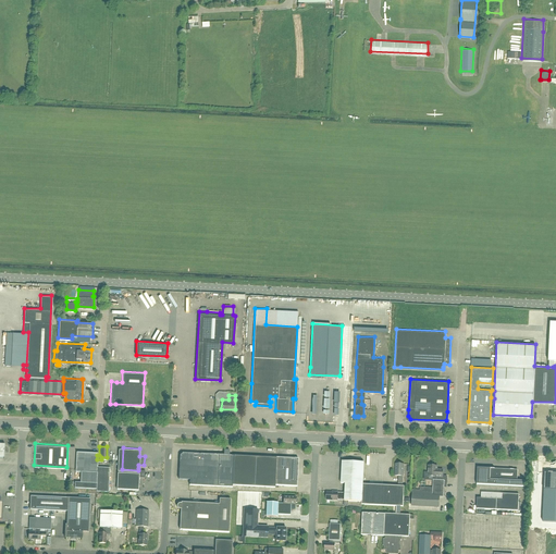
[(232,484),(232,482),(233,453),(183,451),(182,451),(178,453),(178,455),(177,477),(188,477),(188,482),(232,484)]
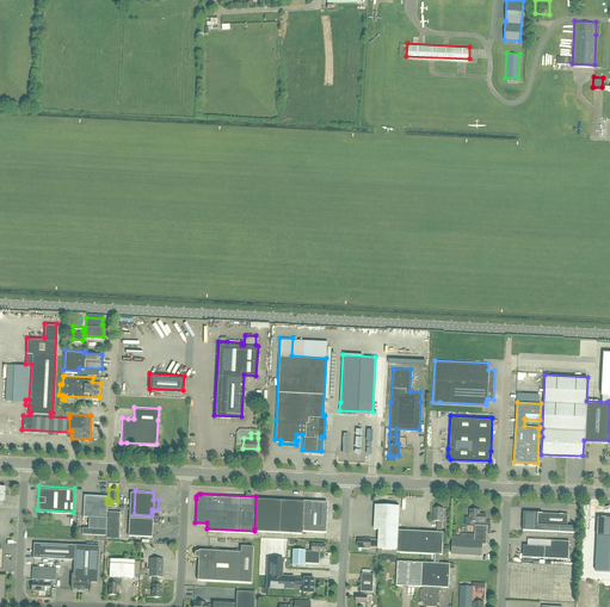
[(119,509),(106,509),(106,503),(106,499),(106,497),(82,496),(81,514),(87,514),(87,526),(81,526),(81,532),(105,533),(104,536),(118,537),(119,509)]
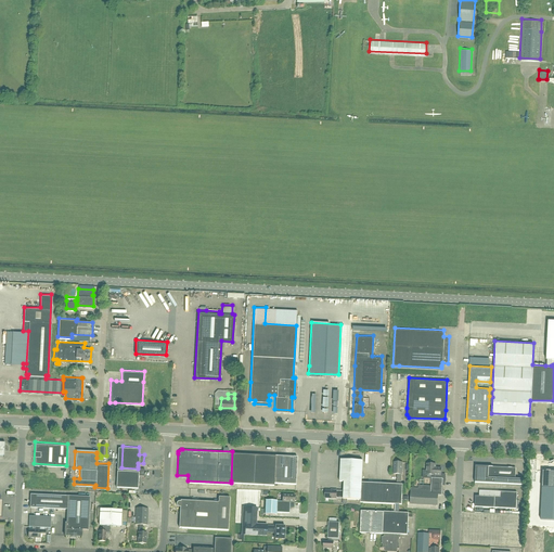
[(295,483),(295,477),(273,476),(274,453),(232,451),(231,480),(273,483),(273,482),(295,483)]
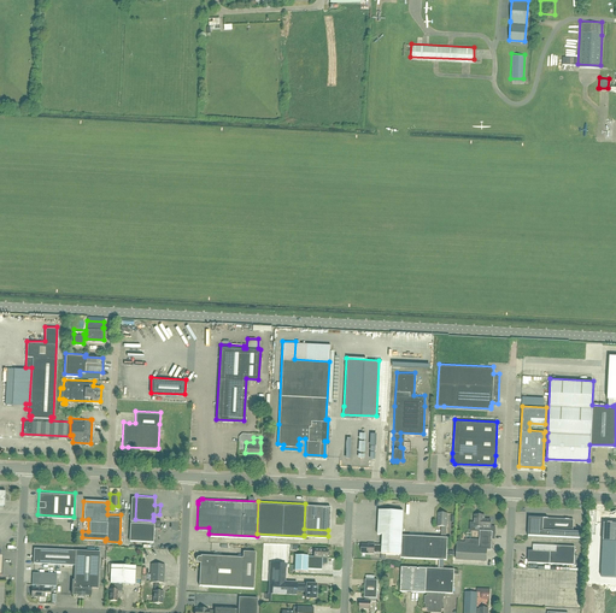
[(329,505),(305,504),(304,529),(328,530),(329,505)]
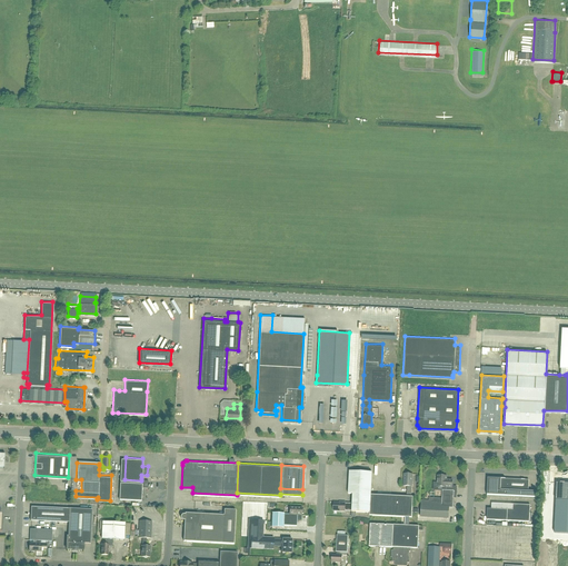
[(376,493),(370,493),(371,469),(348,468),(347,492),(351,492),(351,500),(350,500),(345,500),(345,499),(340,499),(340,500),(332,499),(332,508),(344,508),(351,508),(351,509),(369,510),(369,513),(375,513),(376,493)]
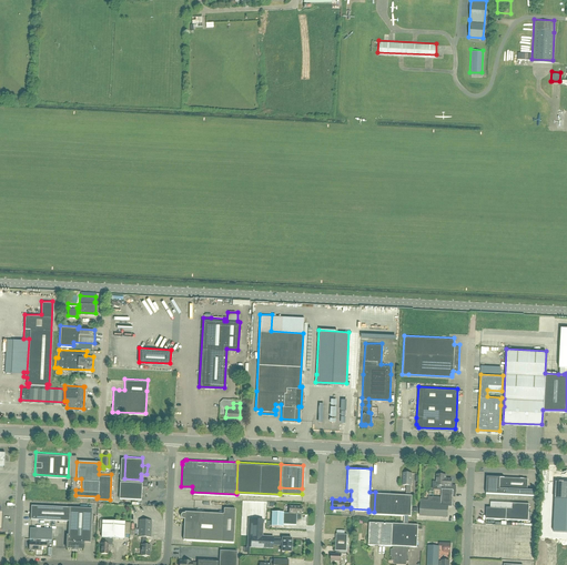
[(405,493),(375,492),(374,512),(411,514),(412,494),(409,494),(411,483),(411,471),(403,471),(402,483),(405,483),(405,493)]
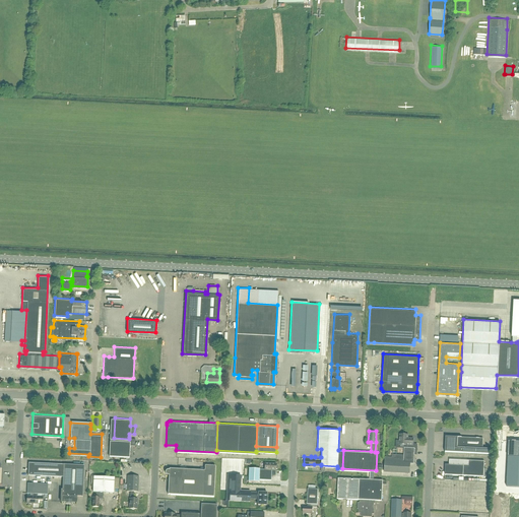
[(413,461),(413,451),(415,451),(415,443),(412,443),(412,436),(407,436),(407,433),(399,432),(399,439),(396,439),(395,445),(403,445),(402,457),(384,456),(384,469),(408,471),(409,461),(413,461)]
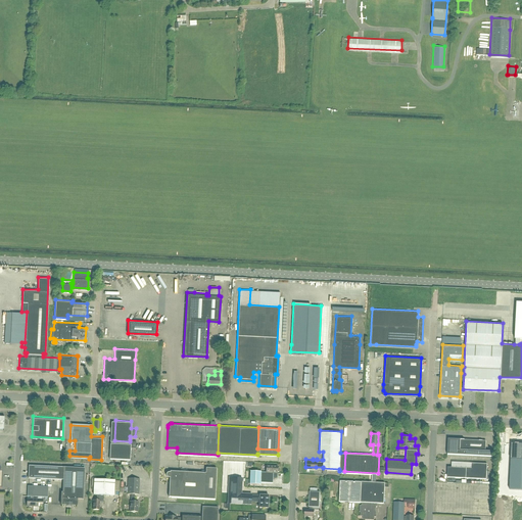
[(491,450),(484,448),(485,438),(452,437),(452,438),(448,441),(447,441),(446,452),(491,455),(491,450)]
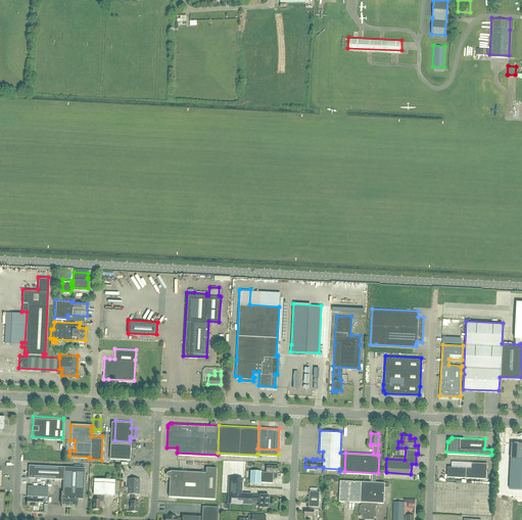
[(130,439),(130,441),(130,442),(109,441),(108,457),(129,458),(130,446),(135,446),(135,439),(130,439)]
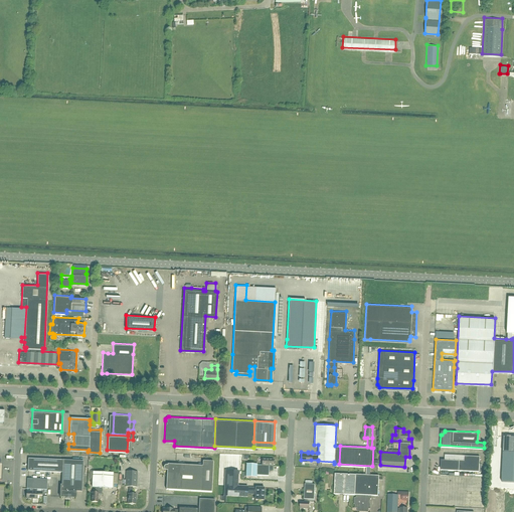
[(502,450),(501,480),(513,480),(513,435),(510,435),(509,435),(507,435),(506,435),(503,435),(502,450)]
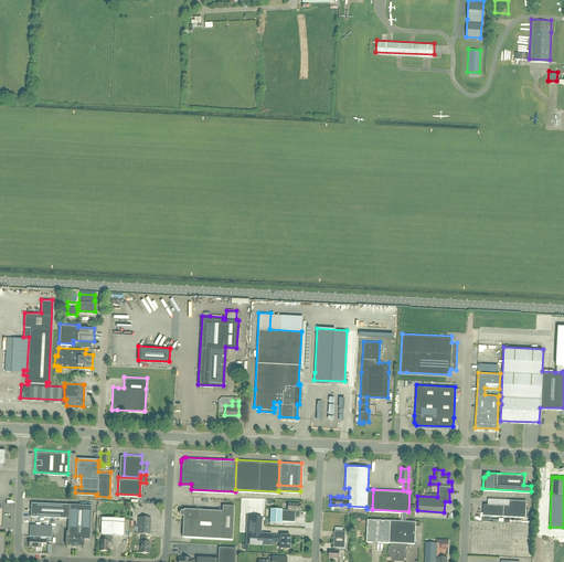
[(508,504),(503,504),(482,502),(482,513),(524,516),(525,499),(509,498),(508,504)]
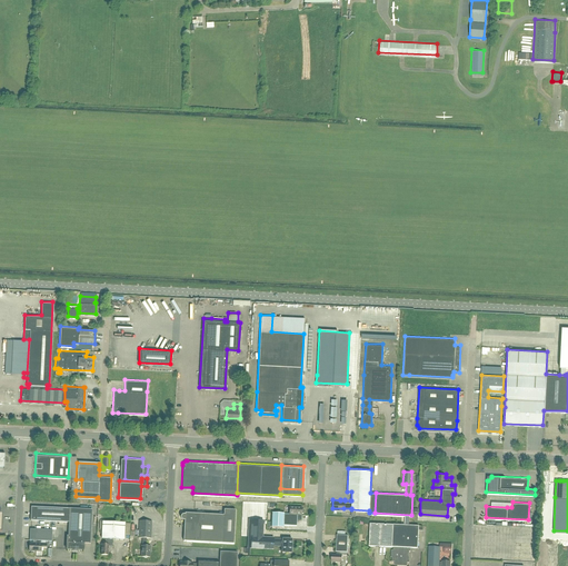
[(63,506),(58,506),(31,504),(30,518),(62,519),(63,506)]
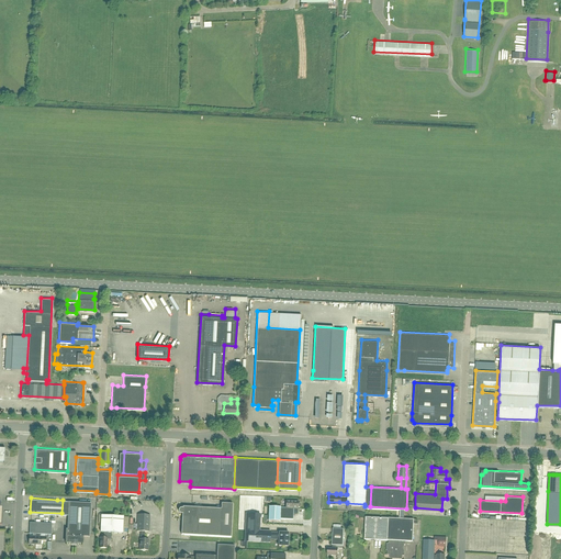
[(292,517),(292,511),(296,511),(296,504),(299,504),(299,501),(298,501),(298,499),(285,499),(284,505),(279,505),(279,504),(268,504),(268,518),(279,518),(279,516),(292,517)]
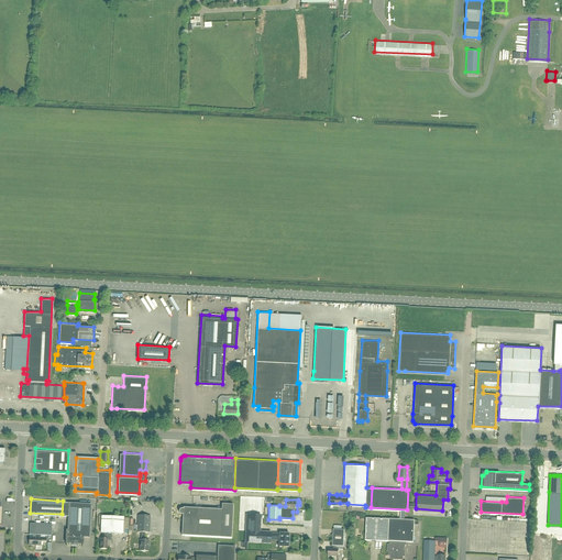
[(67,514),(66,528),(65,528),(65,541),(70,541),(70,542),(76,542),(76,541),(81,541),(81,535),(88,535),(90,502),(63,501),(62,514),(67,514)]
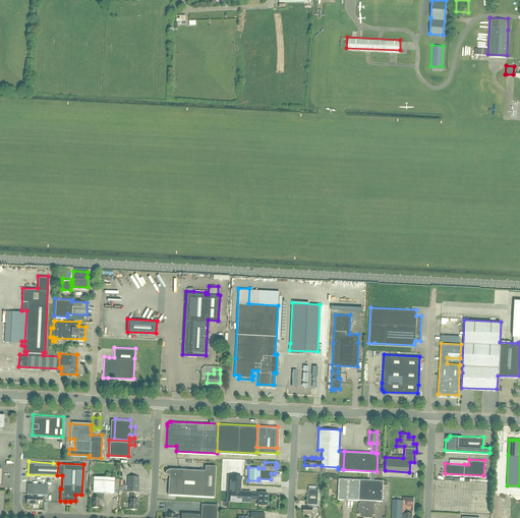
[(167,493),(203,495),(213,496),(215,464),(205,464),(204,469),(169,467),(168,468),(167,468),(166,468),(165,469),(165,471),(165,472),(166,473),(167,473),(168,473),(167,493)]
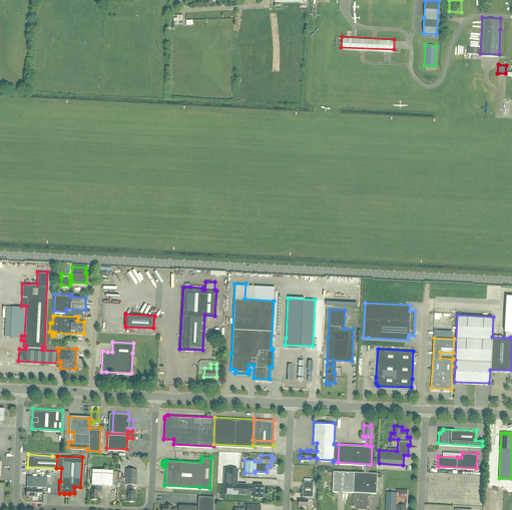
[(219,491),(219,496),(223,496),(223,492),(245,493),(245,490),(253,490),(252,496),(262,496),(263,484),(253,483),(253,484),(245,483),(245,482),(235,482),(236,467),(223,466),(222,492),(219,491)]
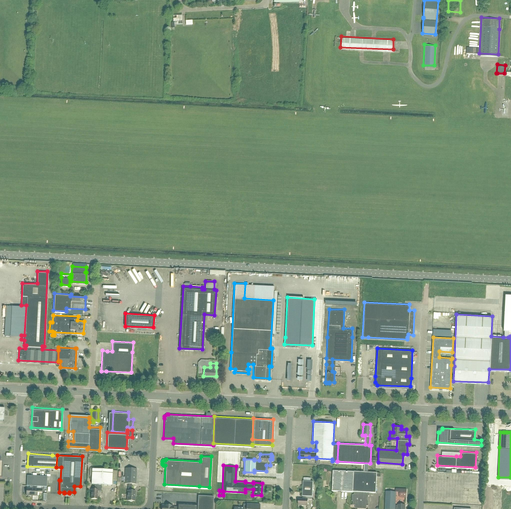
[(93,487),(90,487),(90,496),(96,497),(97,489),(100,489),(101,483),(111,483),(111,467),(91,466),(91,482),(94,482),(93,487)]
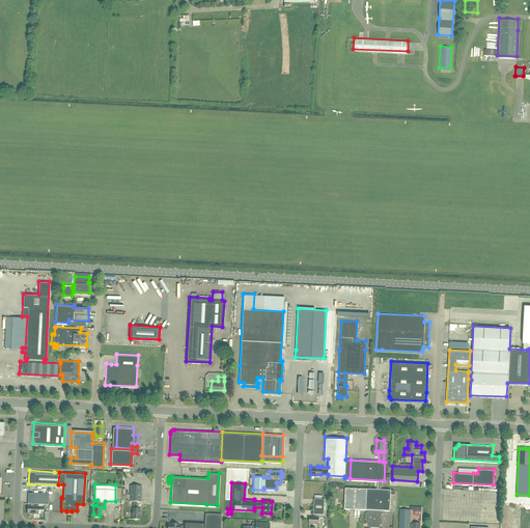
[(130,483),(129,499),(132,499),(132,506),(131,506),(131,517),(133,517),(134,518),(135,518),(136,518),(136,517),(139,518),(139,507),(135,506),(136,499),(140,500),(141,484),(130,483)]
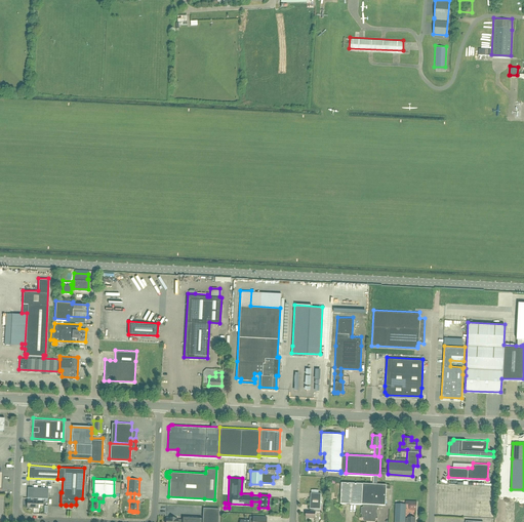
[(386,483),(351,481),(340,481),(339,502),(361,503),(363,503),(377,503),(385,504),(386,483)]
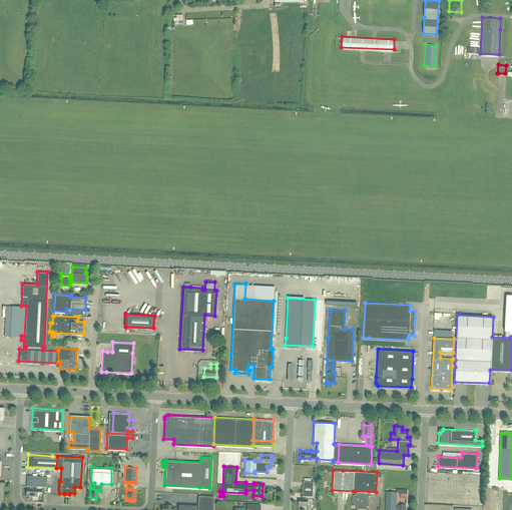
[(31,485),(36,485),(46,485),(46,475),(26,474),(26,484),(31,485)]
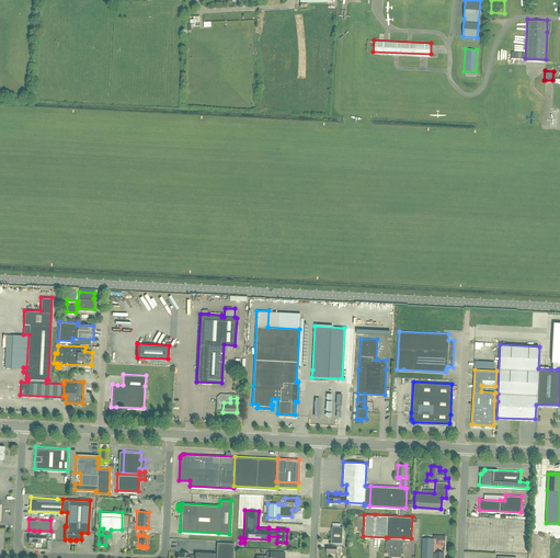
[(334,545),(326,544),(326,551),(335,551),(336,545),(341,545),(341,542),(342,525),(331,525),(330,542),(334,542),(334,545)]
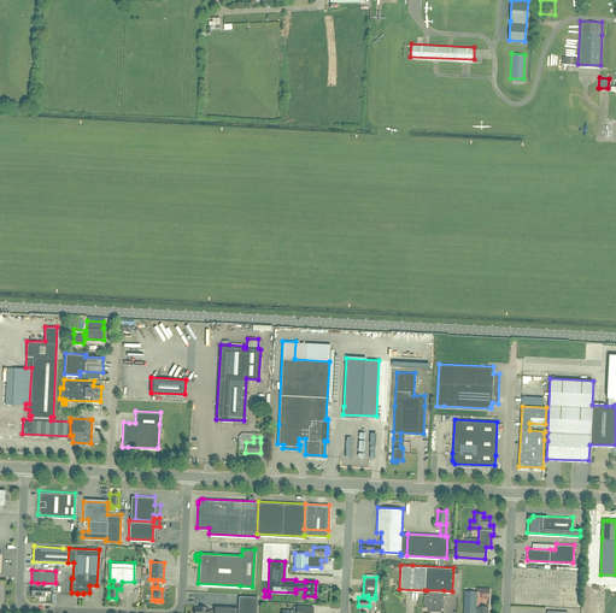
[(44,585),(44,583),(37,583),(37,585),(31,585),(30,594),(44,595),(44,590),(50,590),(50,585),(44,585)]
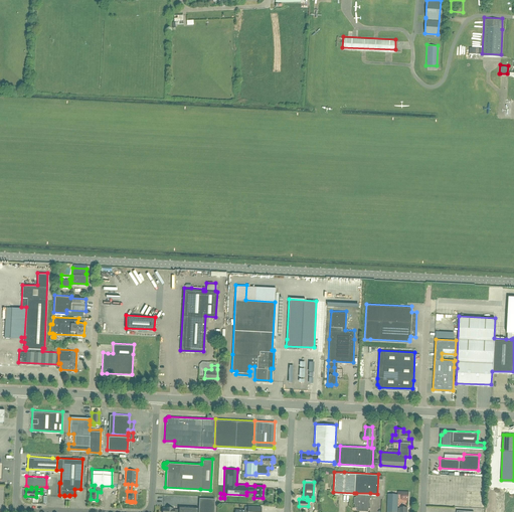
[(398,511),(405,511),(406,506),(399,505),(399,506),(396,506),(397,493),(387,492),(386,511),(385,511),(396,511),(399,511),(398,511)]
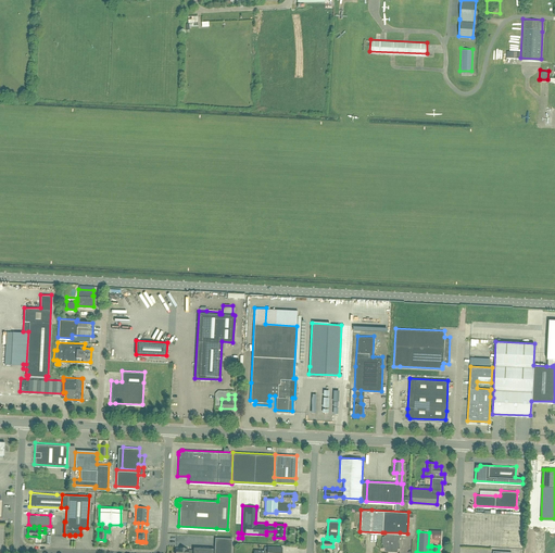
[(400,532),(385,532),(385,536),(382,536),(381,542),(382,542),(382,545),(387,547),(387,550),(396,550),(396,547),(399,547),(399,542),(398,542),(398,540),(399,540),(399,537),(400,537),(400,532)]
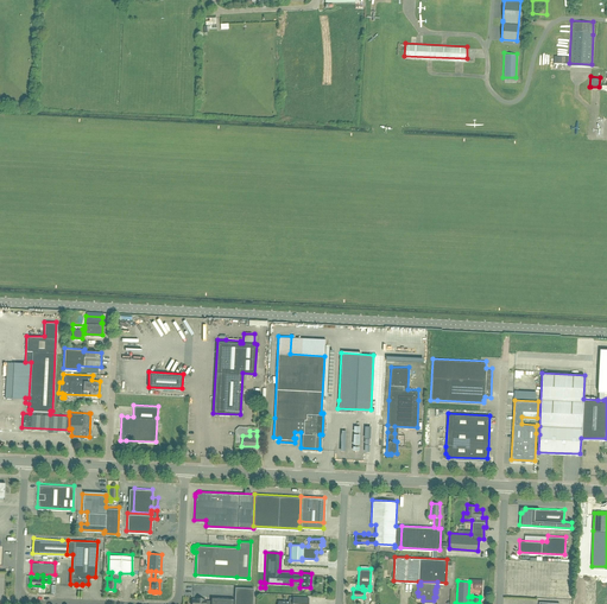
[(234,586),(233,603),(251,603),(253,586),(234,586)]
